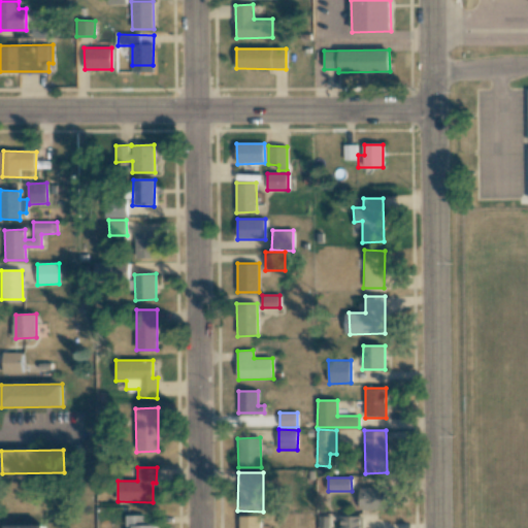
[(360,510),(384,508),(383,488),(359,488),(360,510)]
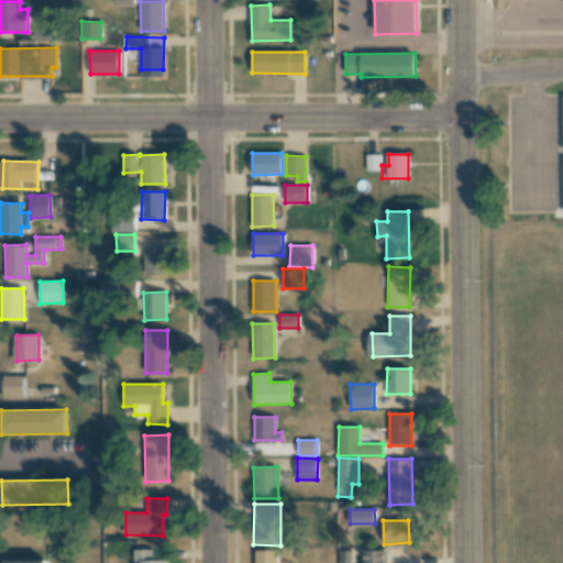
[(139,562),(165,562),(165,560),(154,561),(154,550),(133,550),(134,562),(140,561),(139,562)]
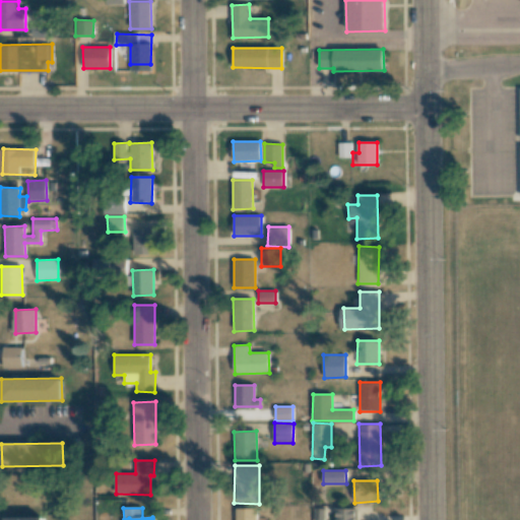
[(256,519),(256,508),(236,508),(236,519),(256,519)]
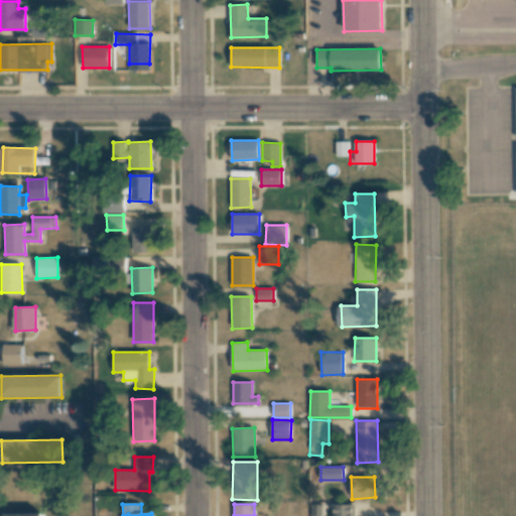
[(354,515),(355,505),(332,505),(332,515),(354,515)]
